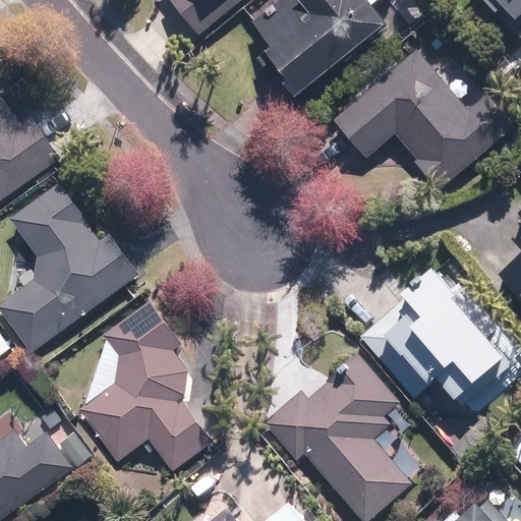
[(171,0),(199,35),(242,0),(171,0)]
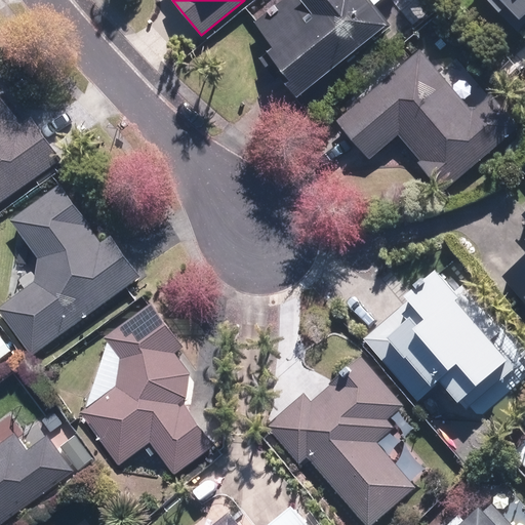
[(339,69),(392,26),(370,0),(283,0),(255,23),(276,47),(264,57),(306,110),(346,77),(339,69)]
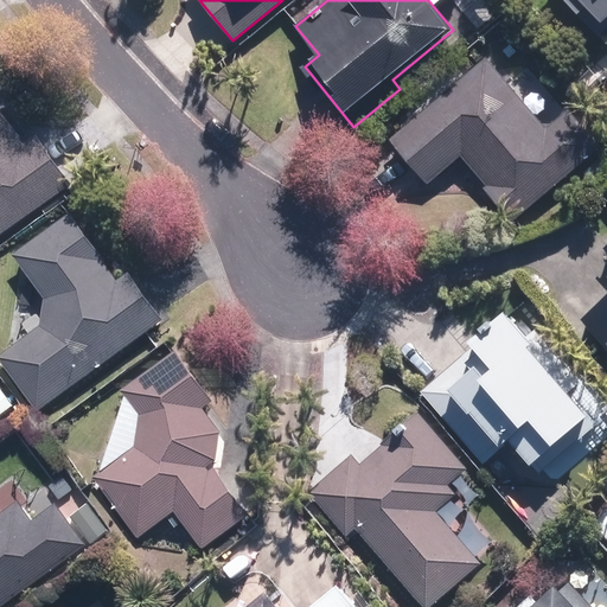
[(606,0),(563,0),(596,32),(606,20),(606,0)]
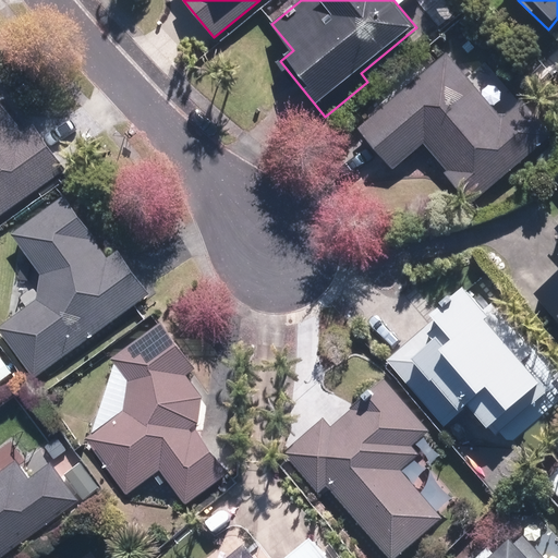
[(431,61),(441,53),(434,45),(424,52),(431,61)]
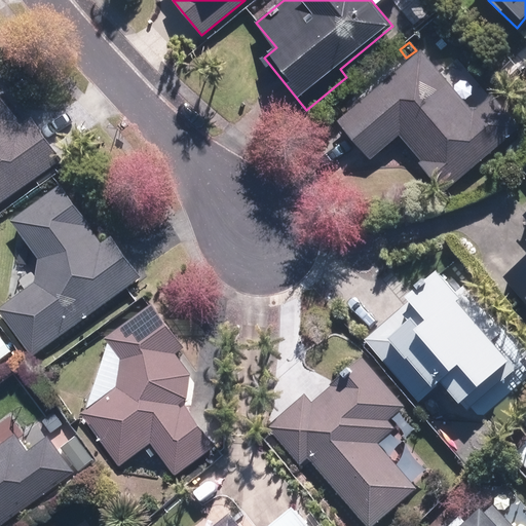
[(444,192),(520,127),(492,96),(473,112),(420,51),(339,120),(372,158),(400,134),(421,159),(418,162),(444,192)]
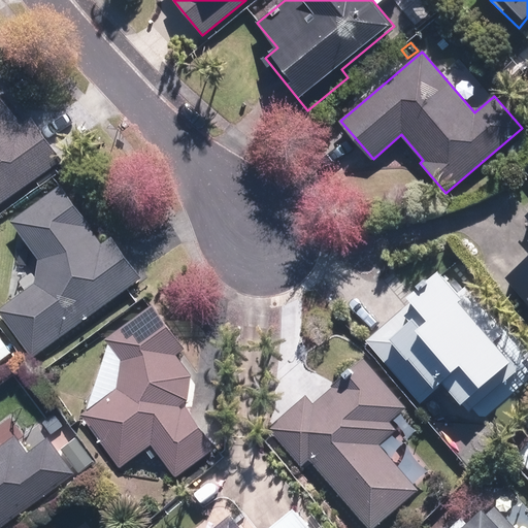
[(0,205),(63,161),(32,118),(21,126),(17,120),(25,113),(0,78),(0,205)]
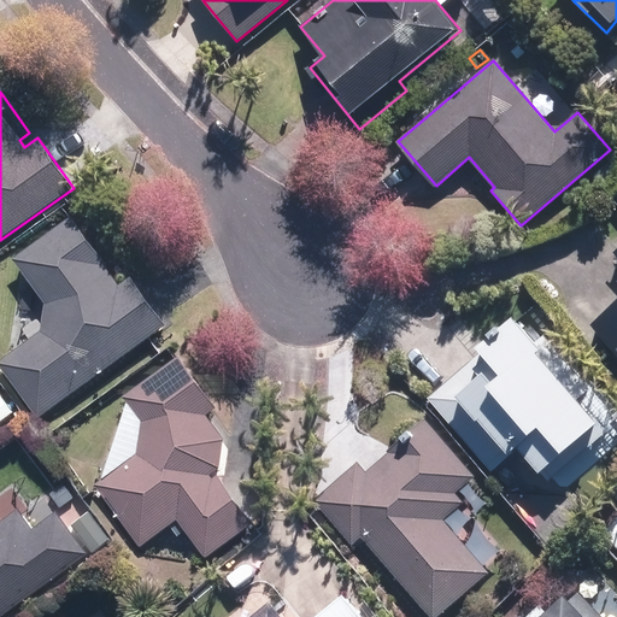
[(605,188),(616,176),(616,168),(611,160),(594,175),(605,188)]
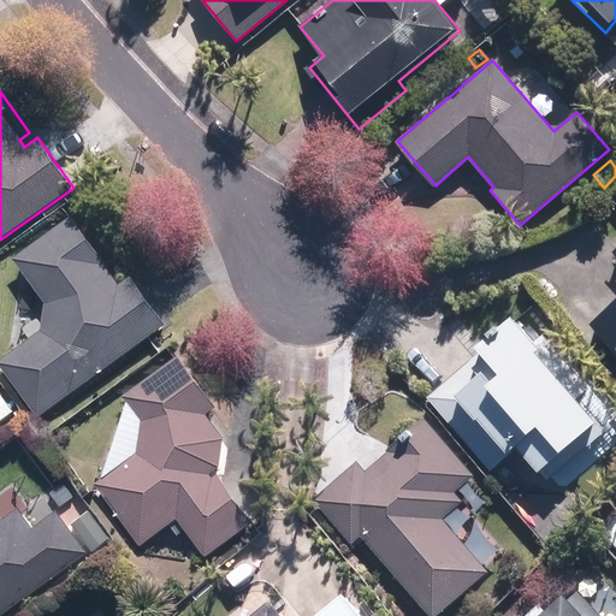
[(0,360),(0,366),(36,418),(166,326),(130,277),(118,286),(102,265),(106,264),(72,217),(13,259),(45,302),(40,331),(0,360)]
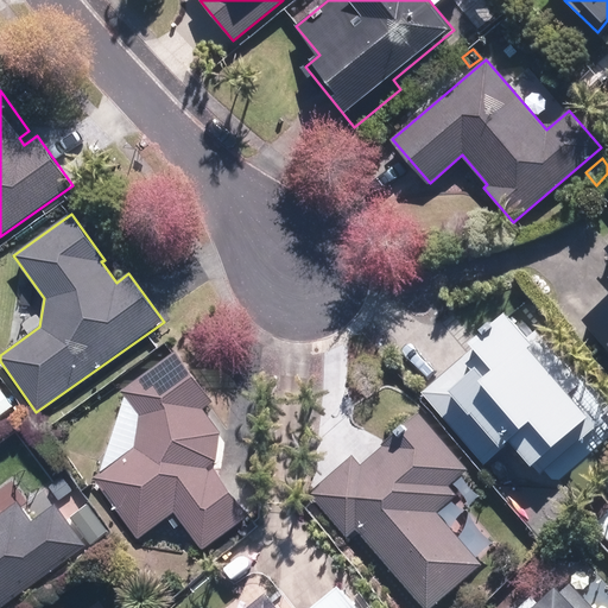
[(472,350),(420,393),(483,467),(510,444),(531,468),(591,417),(505,316),(469,347),(472,350)]
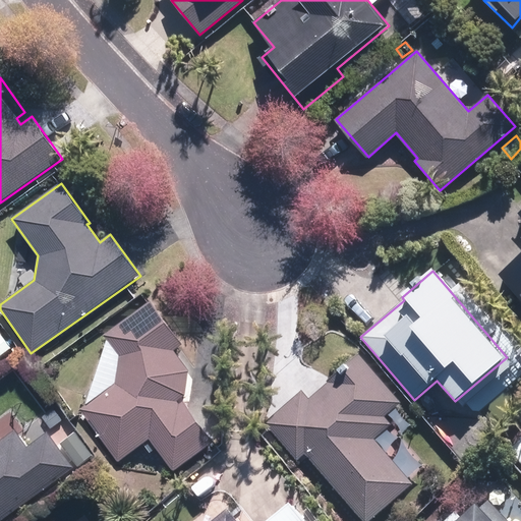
[(173,471),(213,443),(181,398),(185,396),(189,370),(174,350),(183,343),(151,300),(104,336),(119,356),(114,385),(79,410),(118,463),(150,440),(173,471)]
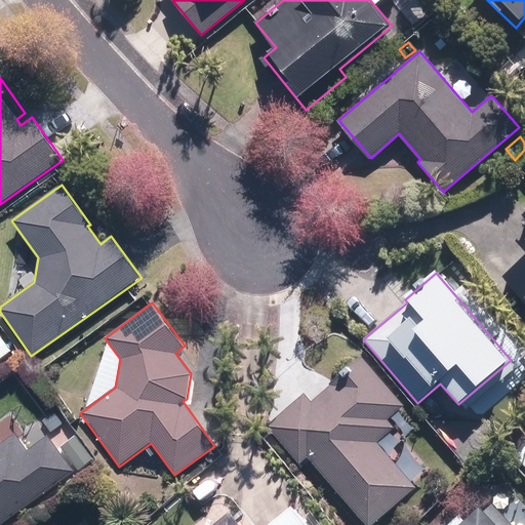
[(307,456),(365,524),(373,524),(416,488),(377,443),(395,428),(388,420),(404,406),(362,357),(329,386),(329,387),(312,401),(305,393),(266,427),(299,465),(307,456)]
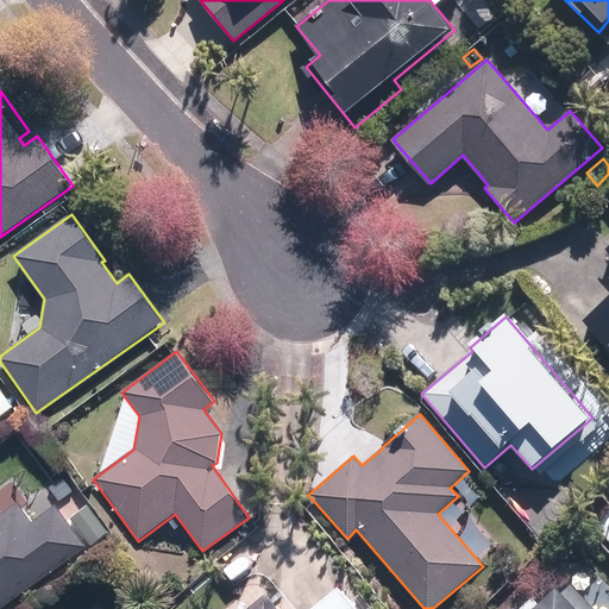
[(0,608),(85,547),(55,506),(31,522),(18,503),(0,515),(0,608)]
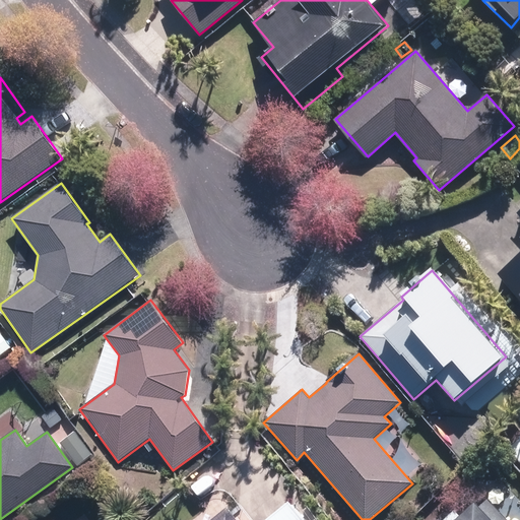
[(91,456),(75,432),(61,442),(77,465),(91,456)]
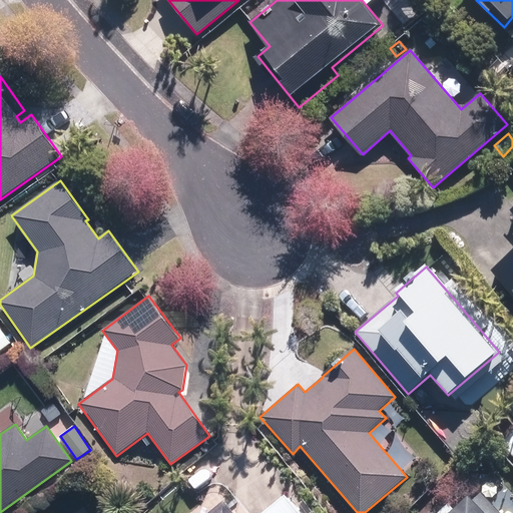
[(512,432),(502,443),(512,454),(512,432)]
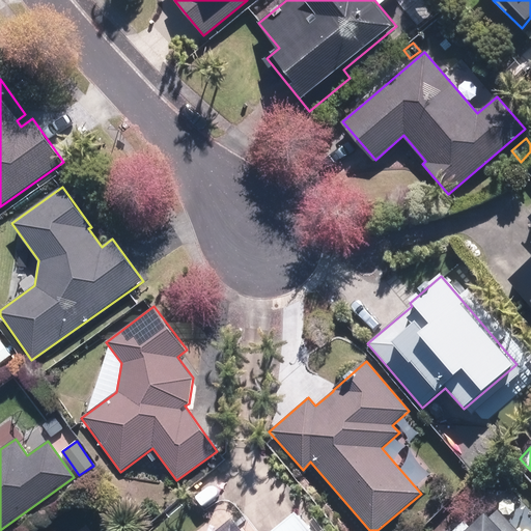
[(485,513),(466,530),(518,530),(498,510),(490,519),(485,513)]
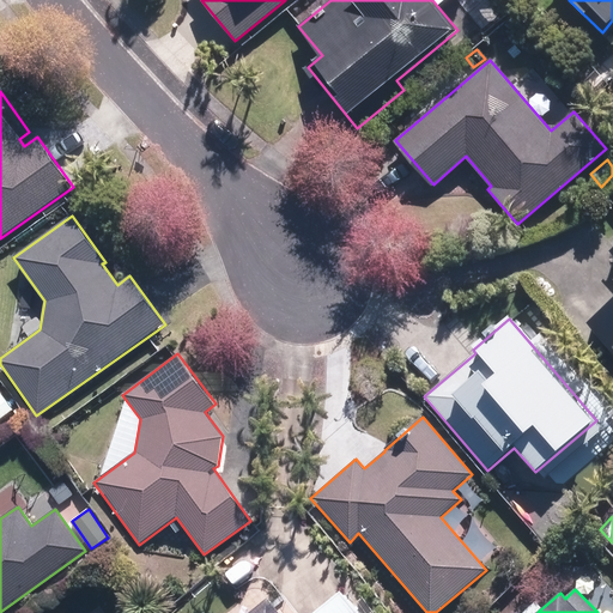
[(358,612),(341,593),(316,612),(358,612)]
